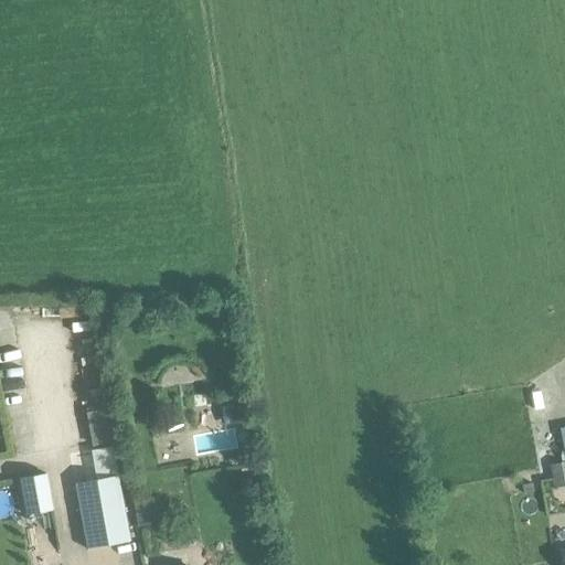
[(0,365),(0,377),(20,376),(20,365),(0,365)]
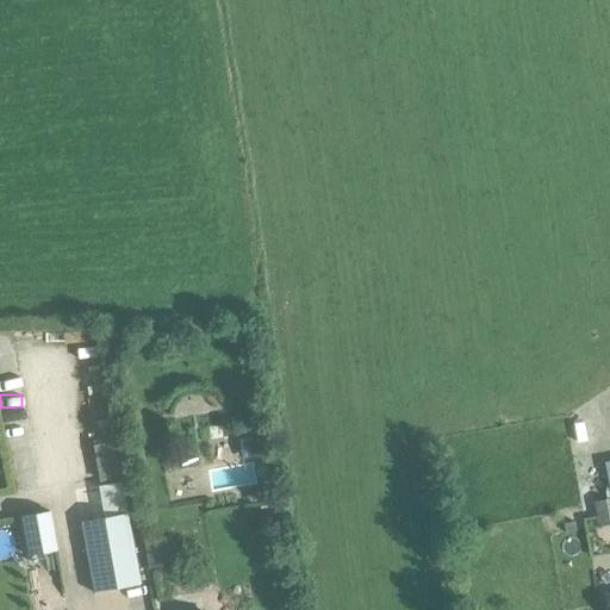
[(265,456),(261,436),(240,440),(243,460),(265,456)]
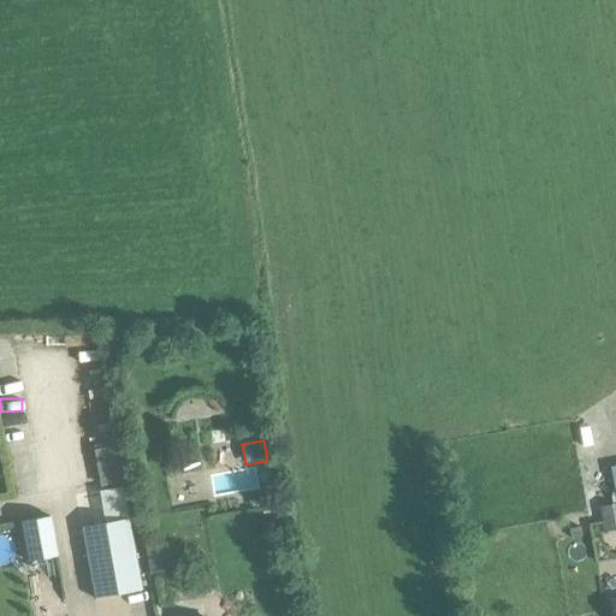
[(90,448),(95,483),(120,479),(117,445),(90,448)]
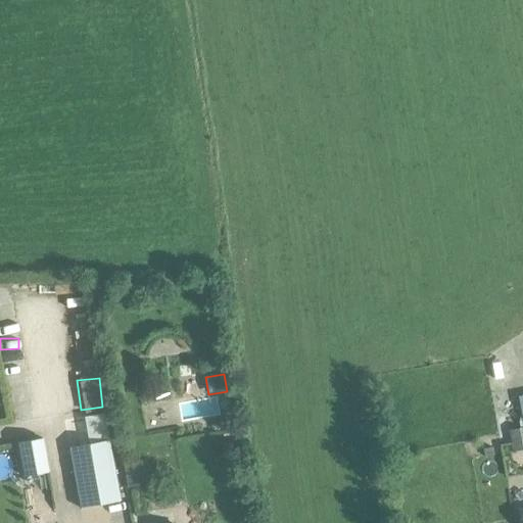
[(488,407),(514,401),(512,390),(486,395),(488,407)]
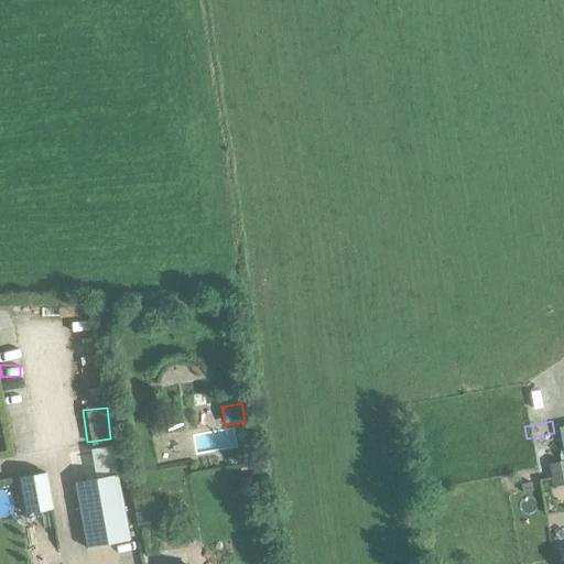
[(563,463),(550,465),(553,488),(563,485),(563,463)]
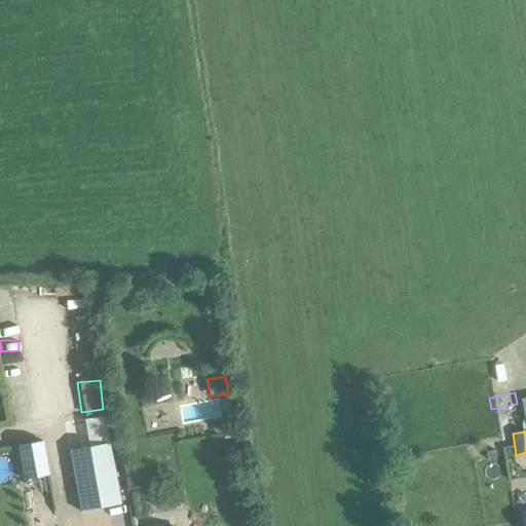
[(48,475),(42,442),(19,446),(25,479),(48,475)]
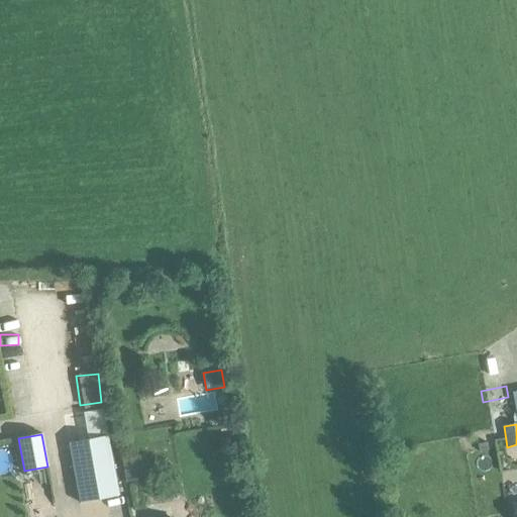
[(79,502),(118,495),(108,435),(89,439),(68,442),(79,502)]
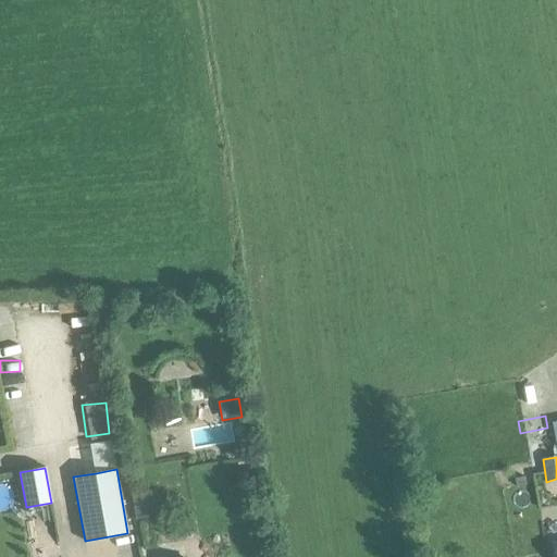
[(525,477),(515,479),(516,487),(527,485),(525,477)]
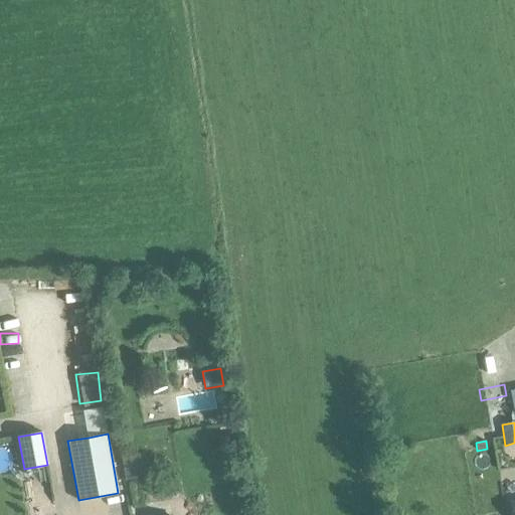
[(250,493),(241,495),(242,504),(251,502),(250,493)]
